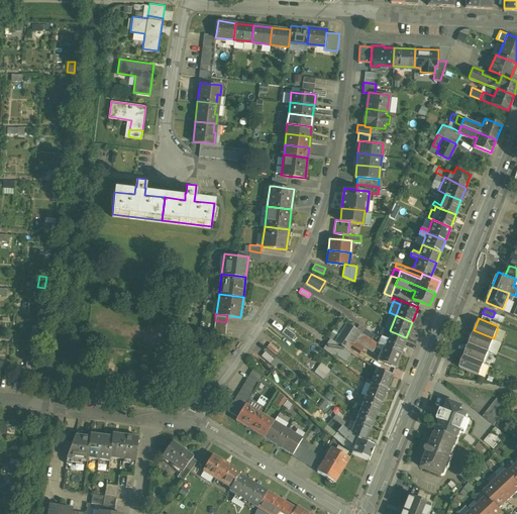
[(347,322),(335,340),(341,344),(346,348),(358,330),(347,322)]
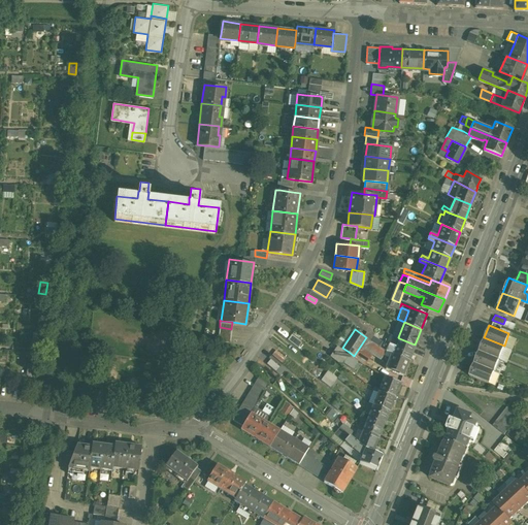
[(298,337),(289,330),(285,335),(294,342),(298,337)]
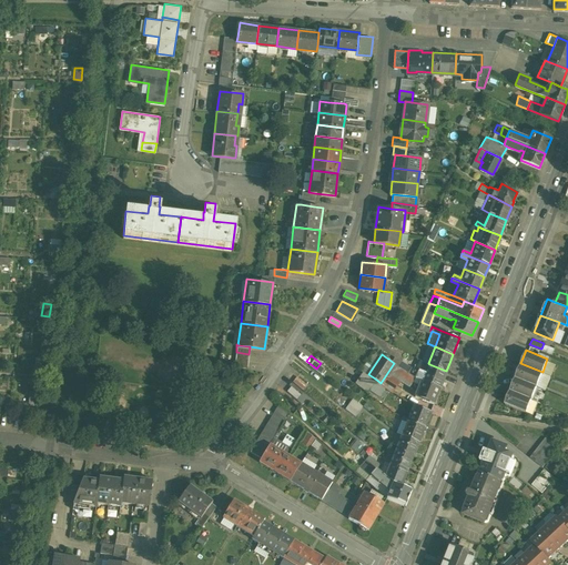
[(413,367),(402,360),(398,365),(409,372),(413,367)]
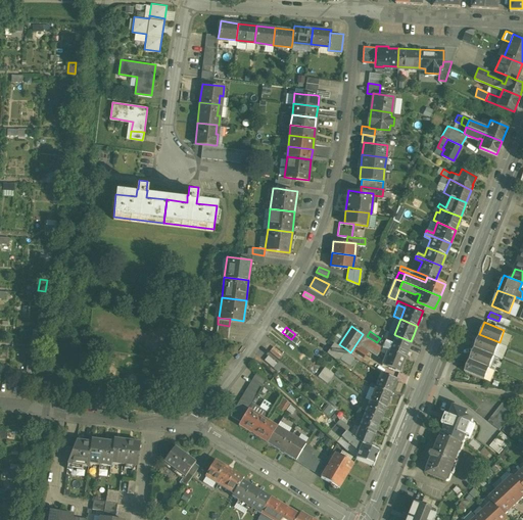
[(394,334),(387,331),(384,338),(392,342),(395,335),(394,334)]
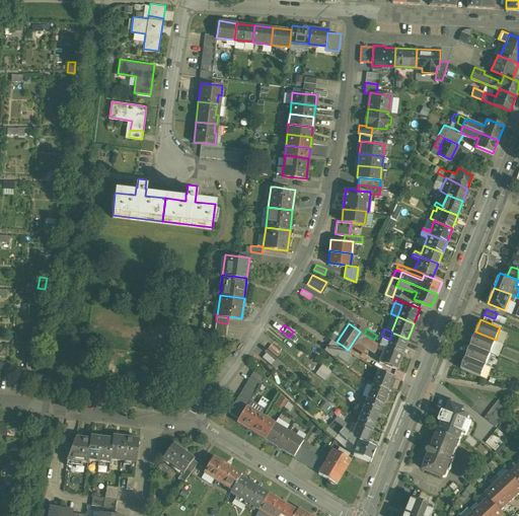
[(39,332),(31,330),(30,342),(38,343),(39,332)]
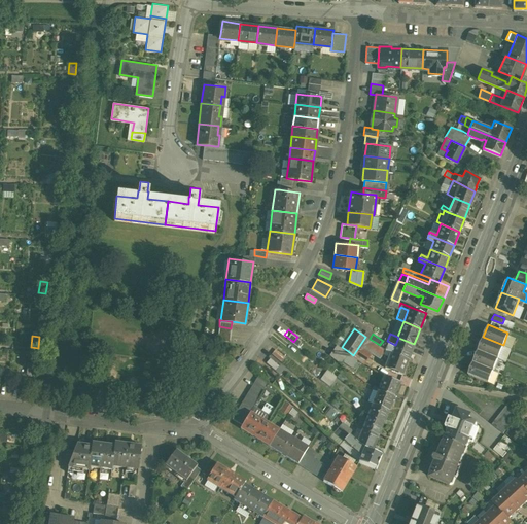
[(503,345),(483,337),(479,349),(498,357),(503,345)]
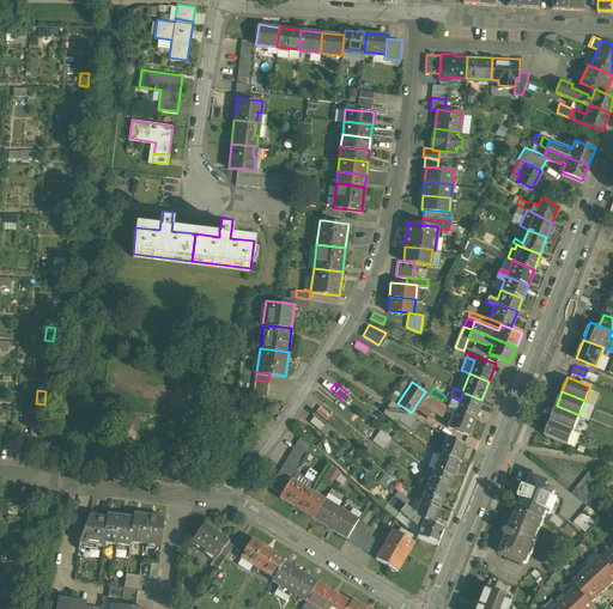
[(454,409),(474,418),(481,400),(463,393),(460,401),(450,396),(447,394),(445,396),(442,401),(447,405),(454,409)]
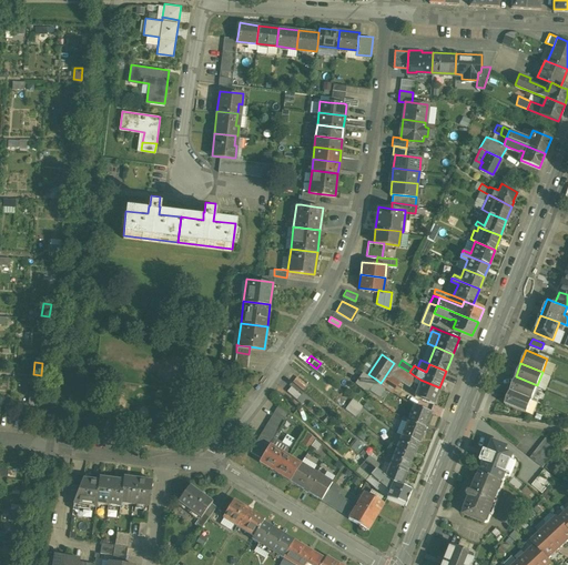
[(368,374),(365,372),(357,383),(367,390),(375,379),(368,374)]
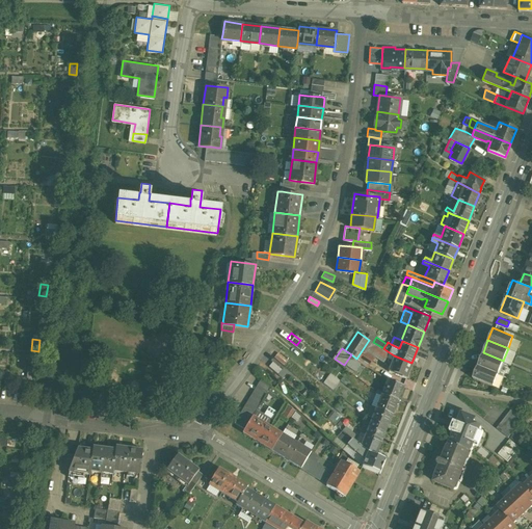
[(277,350),(273,355),(284,364),(288,360),(277,350)]
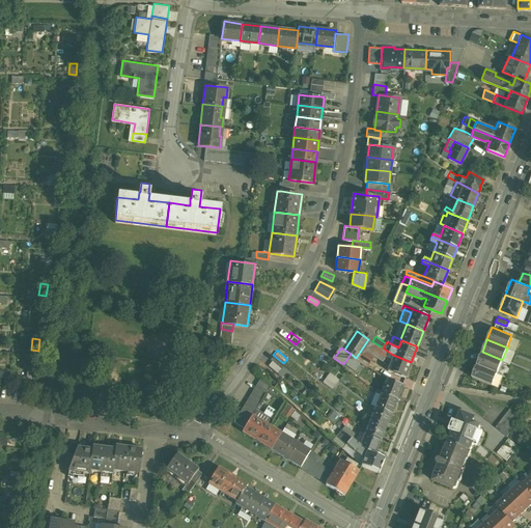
[(393,355),(387,351),(386,355),(392,358),(388,368),(406,376),(411,362),(393,355)]
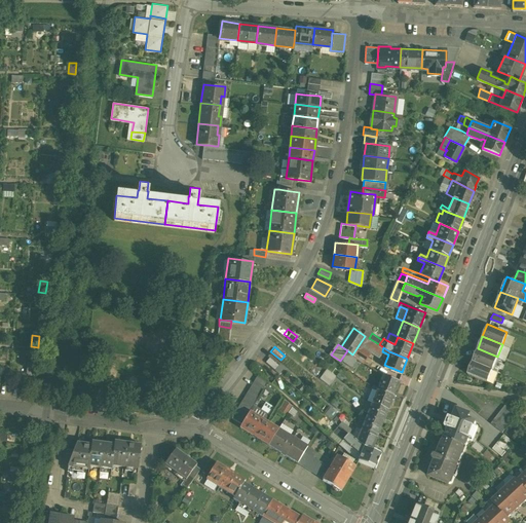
[(497,357),(478,348),(473,360),(492,368),(497,357)]
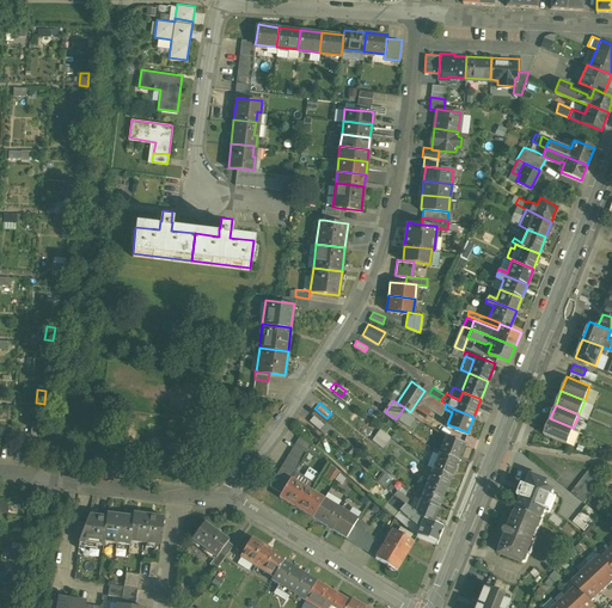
[(324,423),(313,413),(308,419),(319,428),(324,423)]
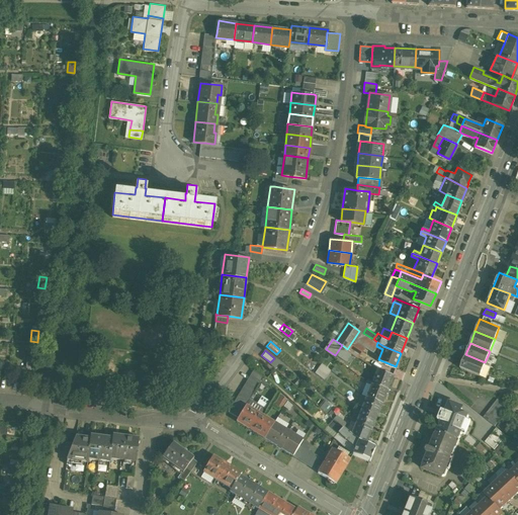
[(485,362),(465,354),(460,367),(480,374),(485,362)]
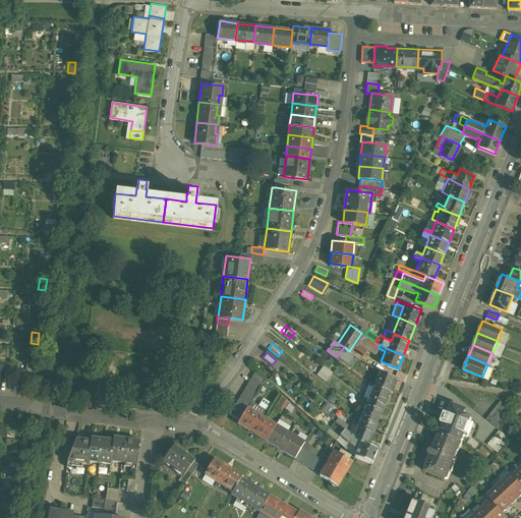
[(35,357),(27,357),(26,368),(34,369),(35,357)]
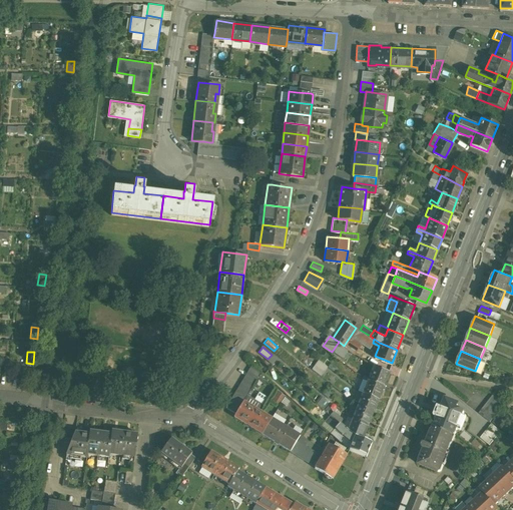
[(323,373),(328,363),(317,358),(312,368),(323,373)]
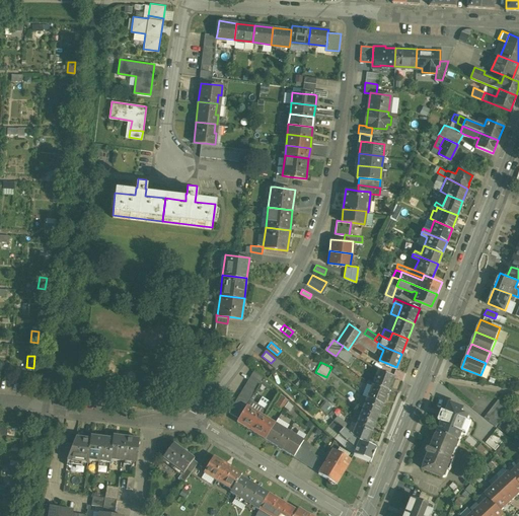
[(264,375),(253,369),(228,410),(238,417),(246,404),(264,375)]
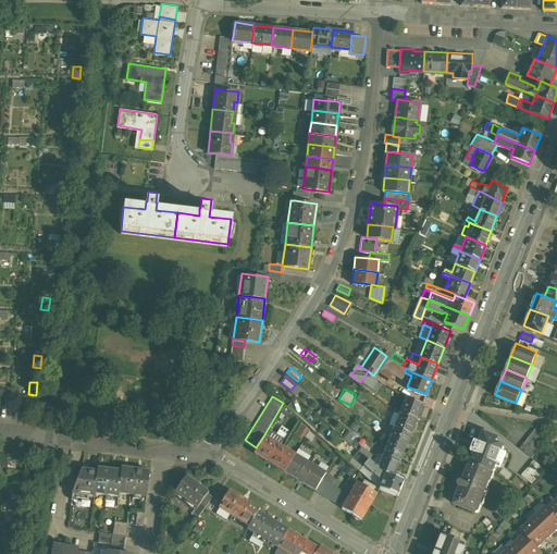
[(422,403),(405,396),(400,408),(394,406),(393,409),(399,411),(416,419),(422,403)]
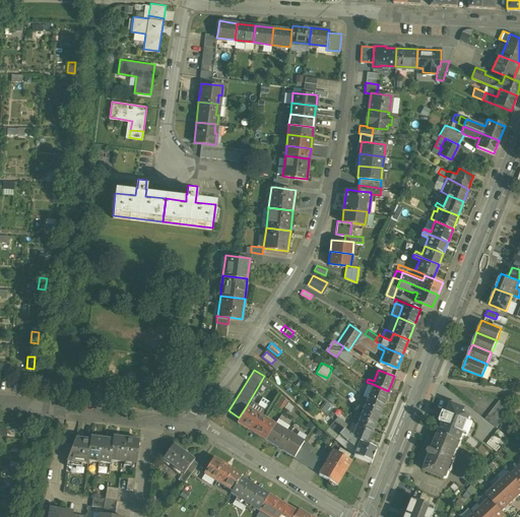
[(388,391),(373,384),(369,394),(363,392),(362,395),(368,397),(383,403),(388,391)]
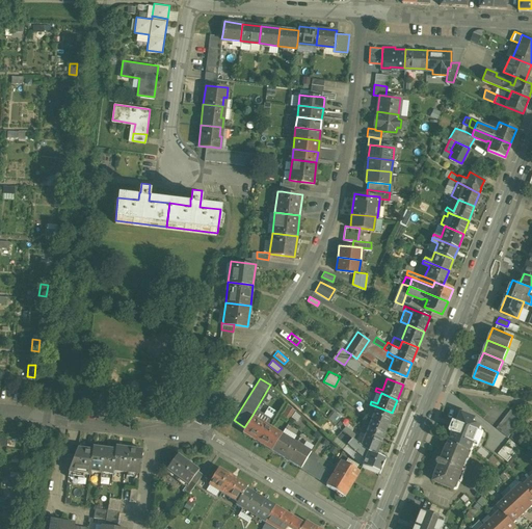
[(392,413),(376,406),(372,417),(366,414),(365,417),(370,420),(387,426),(392,413)]
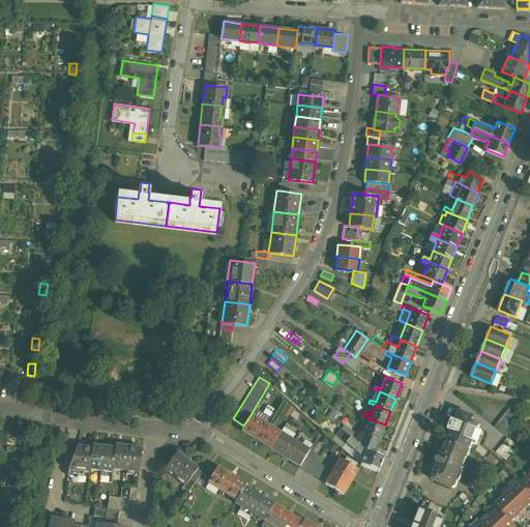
[(508,407),(495,425),(506,434),(521,415),(511,408),(508,407)]
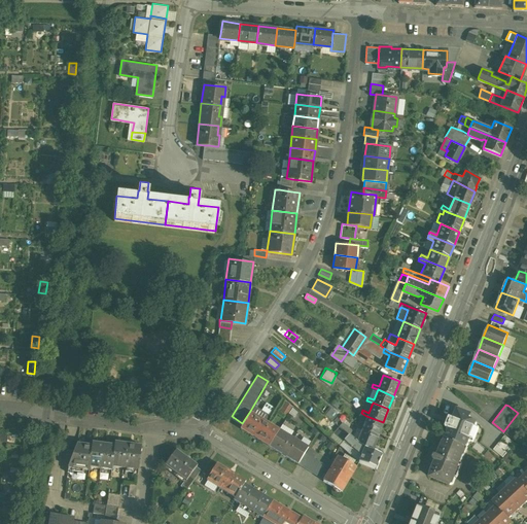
[(335,410),(331,407),(325,413),(328,416),(335,410)]
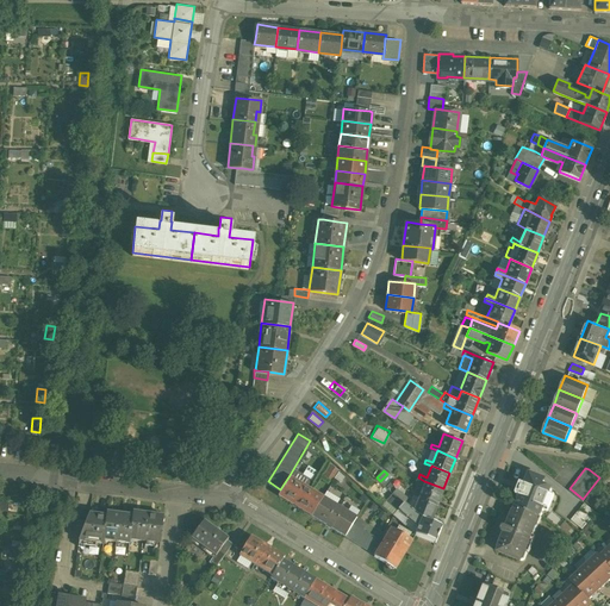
[(537,475),(530,472),(526,482),(521,481),(516,492),(521,494),(516,505),(539,513),(541,514),(552,487),(543,483),(545,480),(537,478),(537,475)]
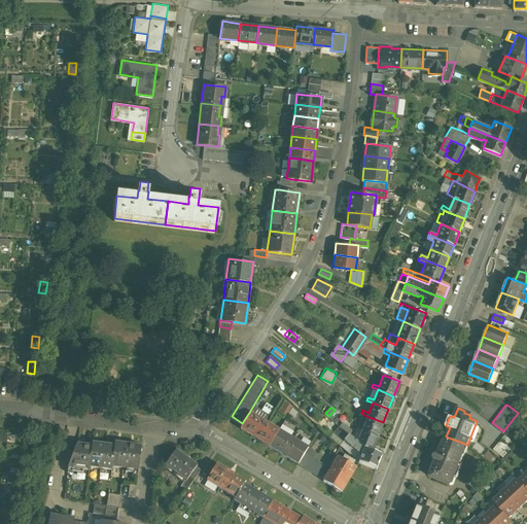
[(279,428),(250,411),(242,423),(240,426),(269,444),(279,428)]
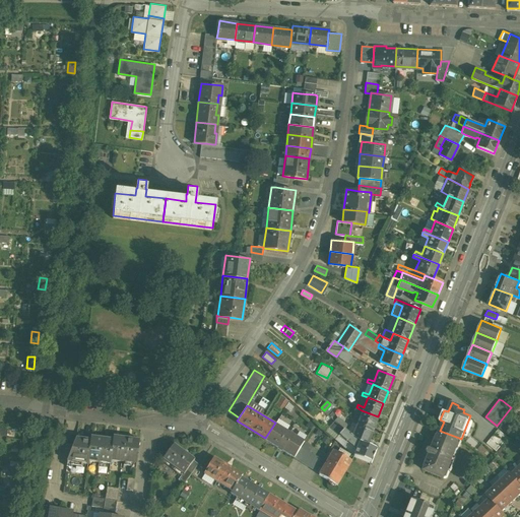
[(378,416),(362,410),(359,419),(354,418),(353,422),(356,423),(373,430),(378,416)]
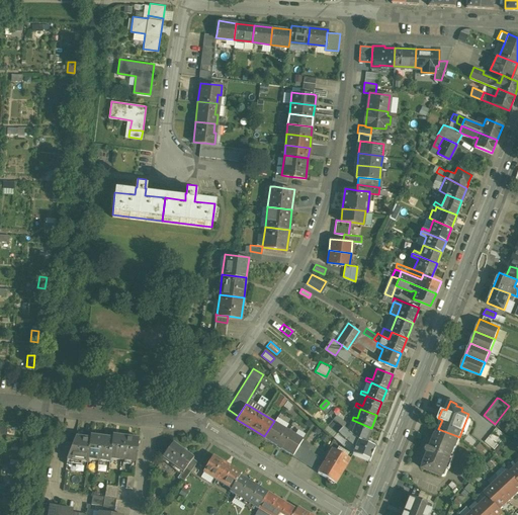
[(345,422),(336,414),(333,418),(343,425),(345,422)]
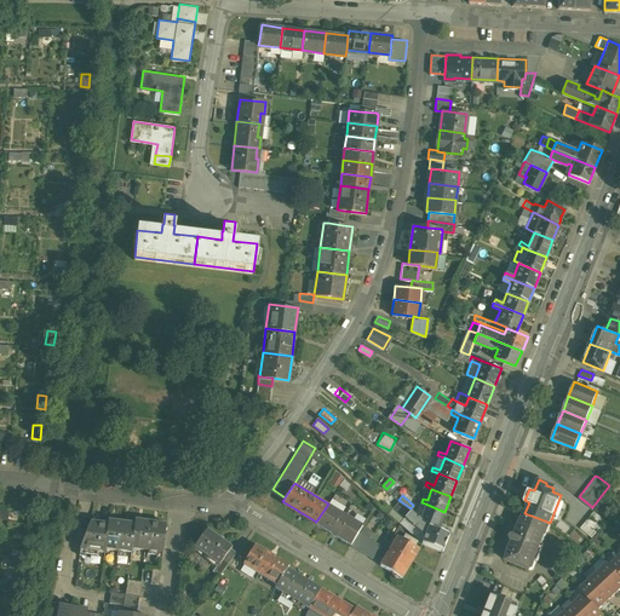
[(411,508),(399,500),(394,506),(405,514),(411,508)]
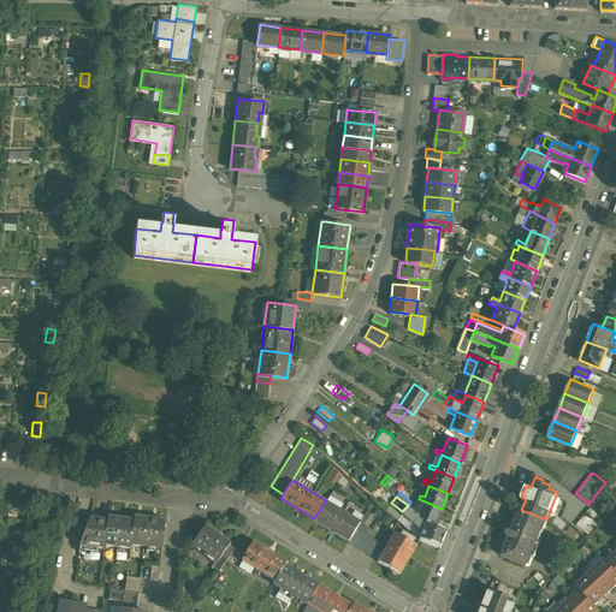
[(360,521),(326,500),(314,518),(348,539),(349,538),(356,527),(360,521)]
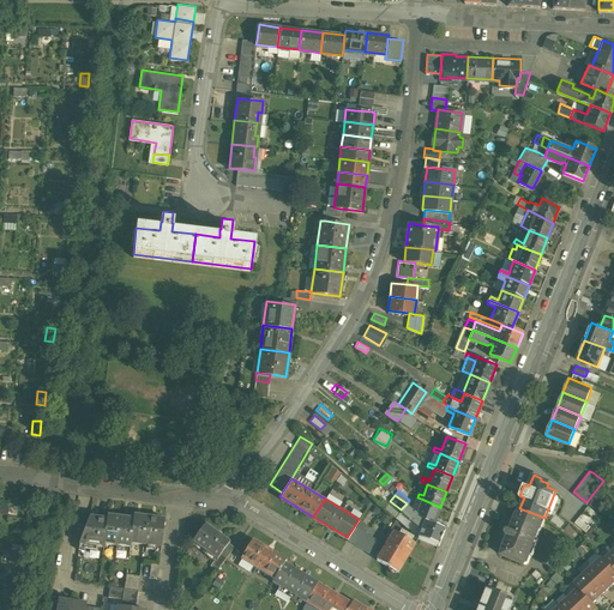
[(440,507),(421,499),(416,513),(425,520),(433,524),(437,515),(440,507)]
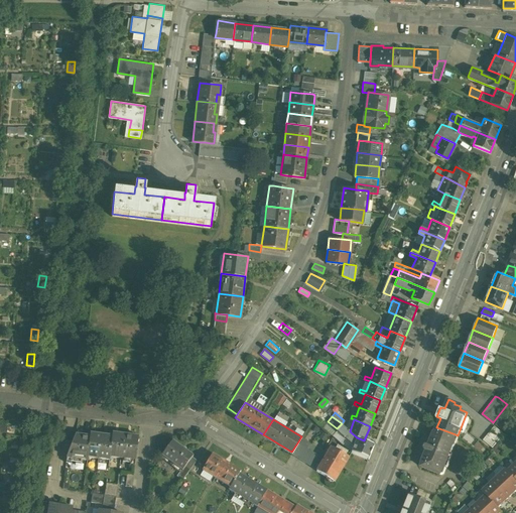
[(6,433),(13,434),(13,422),(0,421),(0,429),(6,430),(6,433)]
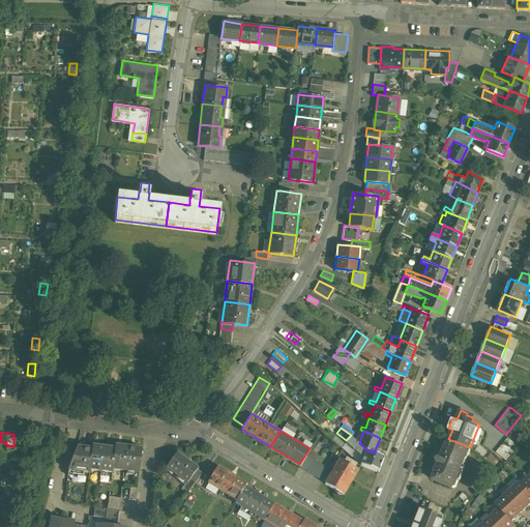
[(346,441),(363,456),(360,463),(378,470),(383,456),(374,452),(366,449),(359,443),(351,435),(346,440),(346,441)]
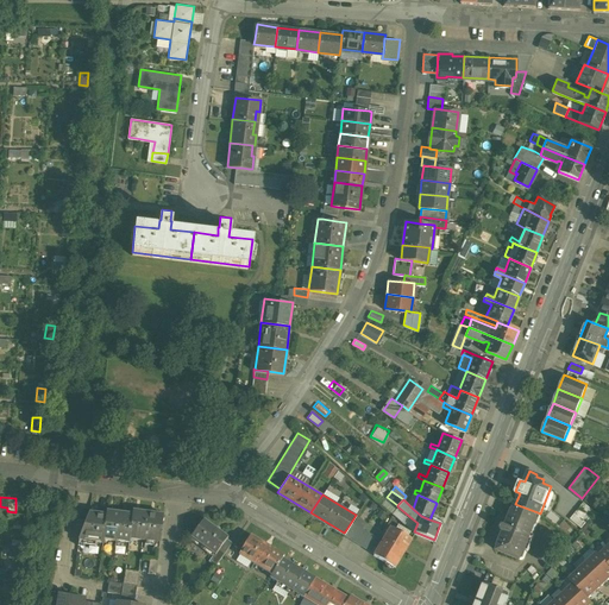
[(579,505),(590,515),(595,509),(584,500),(579,505)]
